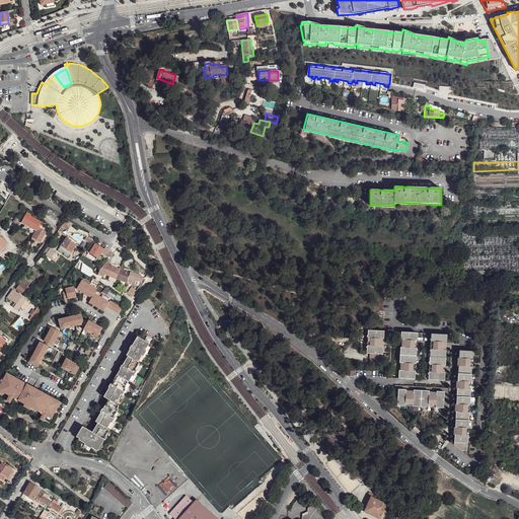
[(46,215),(59,223),(62,217),(49,209),(46,215)]
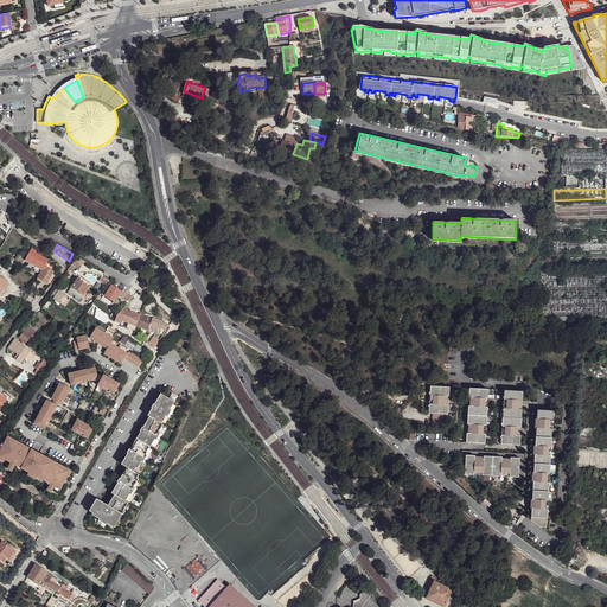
[(26,257),(5,246),(2,249),(24,262),(26,257)]
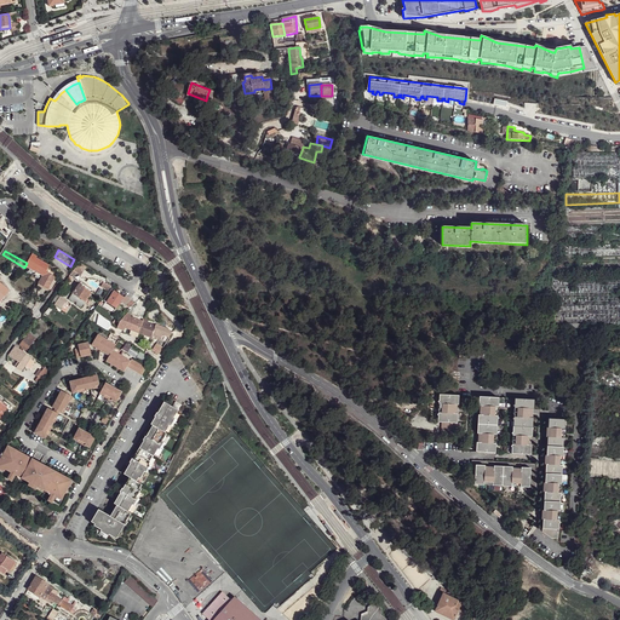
[(38,257),(33,254),(27,267),(44,276),(46,271),(50,265),(36,258),(38,257)]
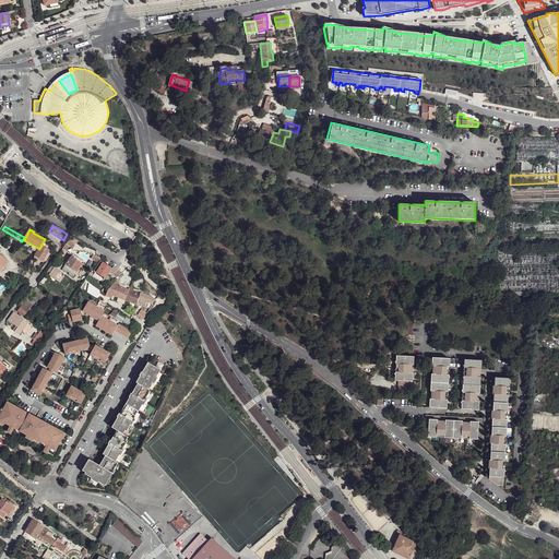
[(72,237),(67,244),(70,246),(73,248),(79,240),(72,237)]
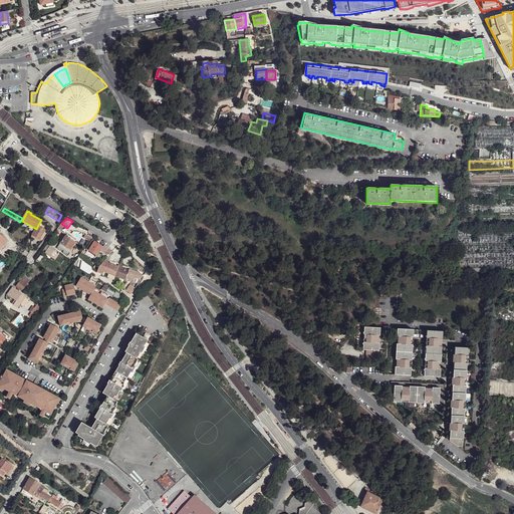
[(45,230),(38,225),(36,229),(33,234),(33,235),(41,239),(41,238),(43,238),(46,232),(45,231),(45,230)]
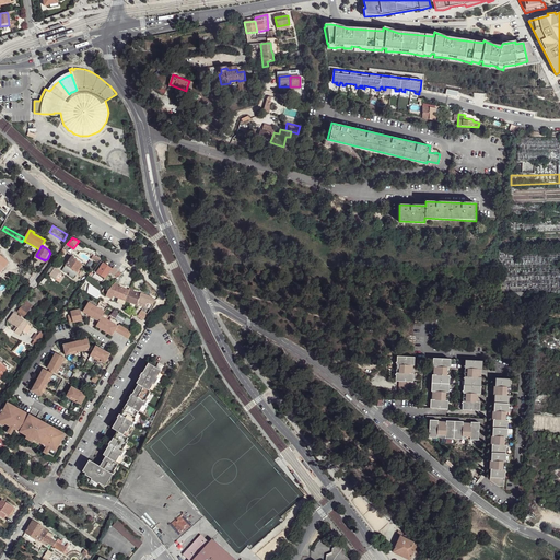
[(84,264),(72,256),(71,257),(83,266),(84,264)]
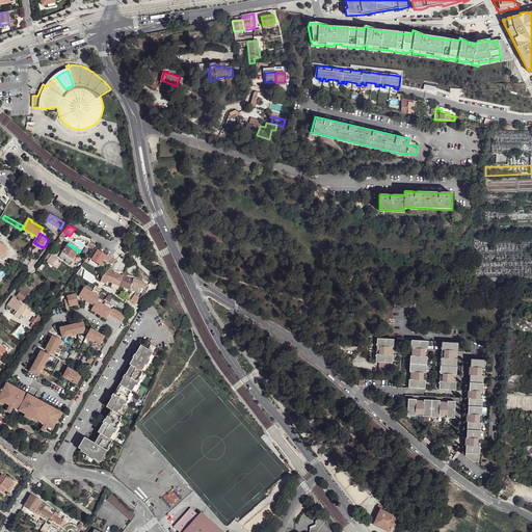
[(79,253),(68,244),(59,257),(63,260),(64,258),(67,259),(65,261),(71,265),(79,253)]
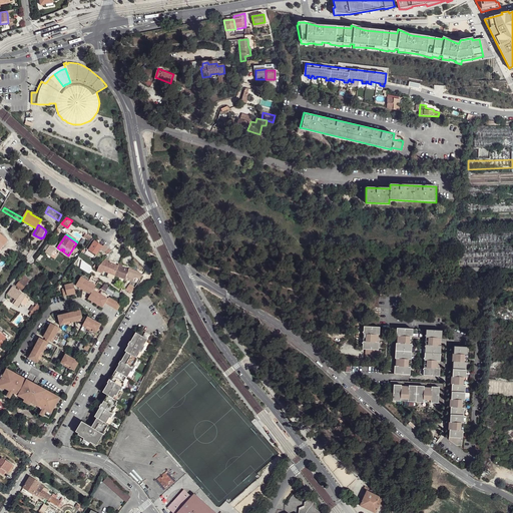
[(102,245),(93,239),(86,247),(96,254),(100,248),(102,245)]
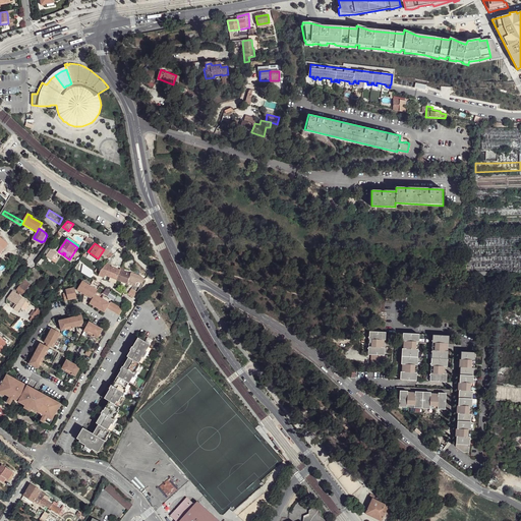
[(113,254),(106,248),(104,249),(102,252),(109,258),(113,254)]
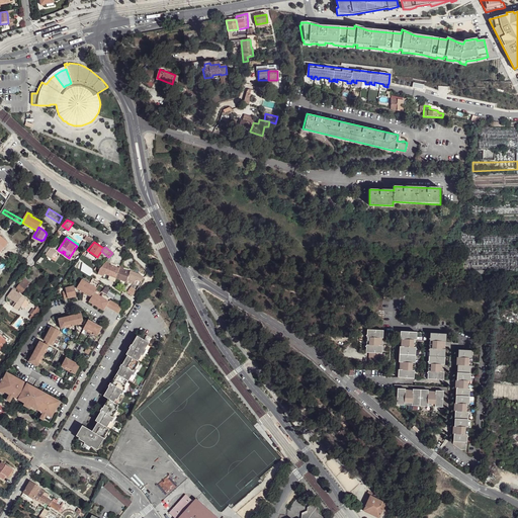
[(56,252),(51,248),(46,255),(51,258),(56,252)]
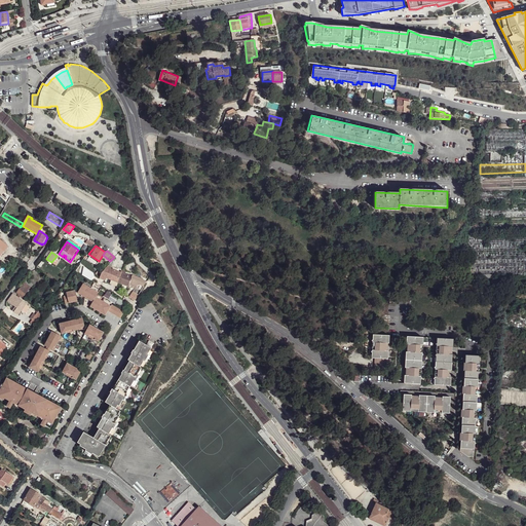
[(125,272),(121,270),(120,272),(111,268),(111,266),(109,265),(103,274),(102,278),(107,280),(108,278),(129,287),(130,286),(142,290),(144,286),(146,280),(145,279),(133,275),(132,276),(125,273),(125,272)]
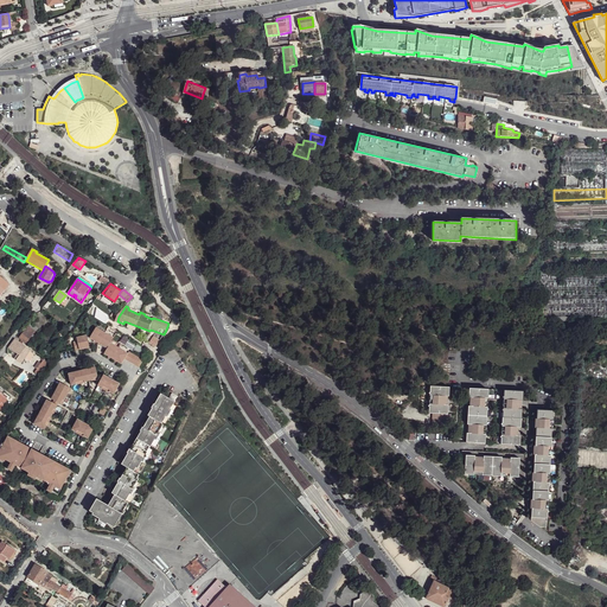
[(34,332),(27,326),(20,338),(26,343),(34,332)]
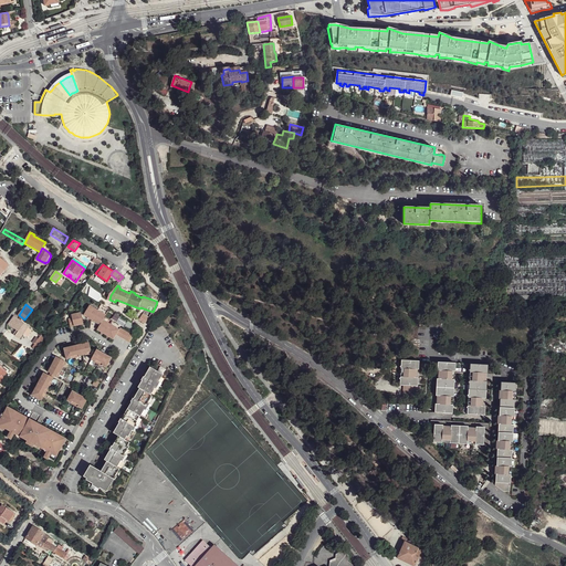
[(103,320),(106,315),(91,304),(83,314),(100,325),(103,320)]
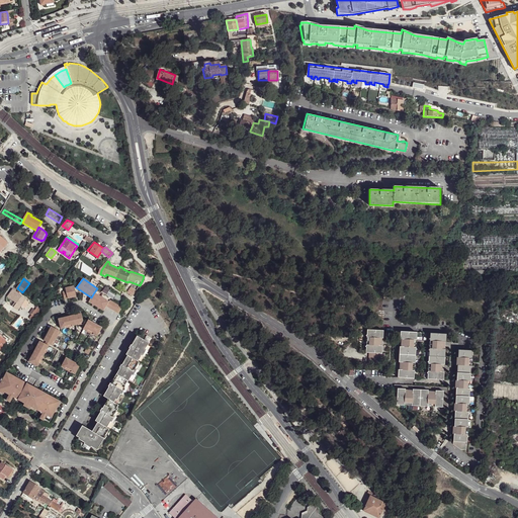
[(55,286),(50,282),(47,286),(53,290),(55,286)]
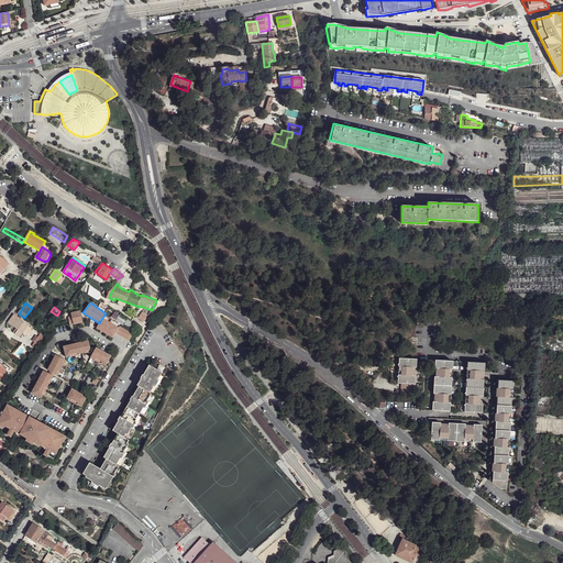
[(78,310),(72,312),(73,316),(68,317),(70,324),(81,322),(81,320),(78,310)]
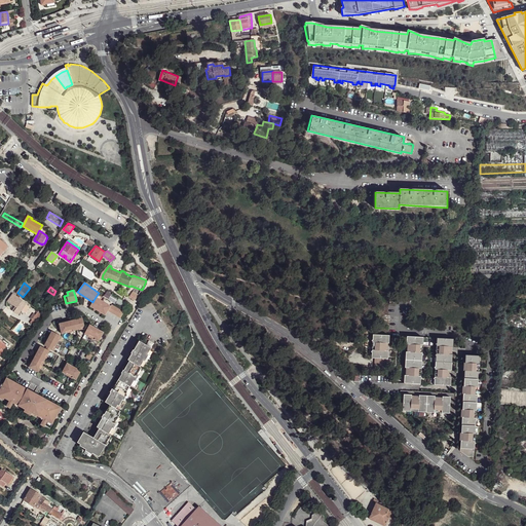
[(8,299),(8,300),(15,305),(13,309),(20,313),(28,303),(13,293),(8,299)]
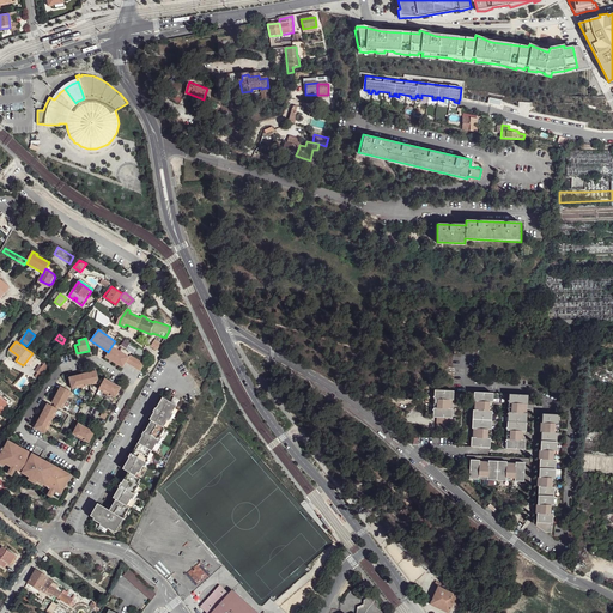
[(128,358),(111,346),(108,352),(104,357),(122,369),(125,363),(128,358)]
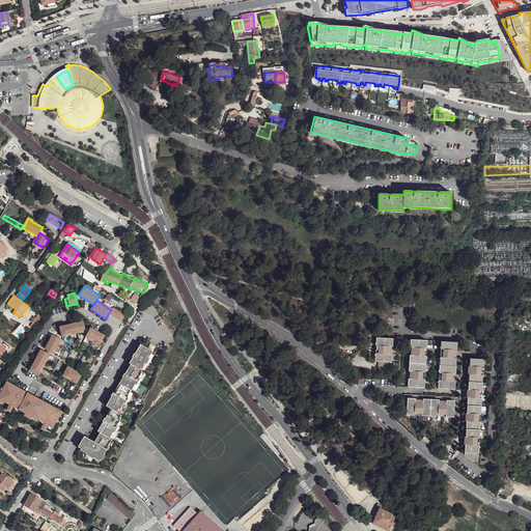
[(112,308),(111,310),(108,314),(119,323),(123,316),(112,308)]
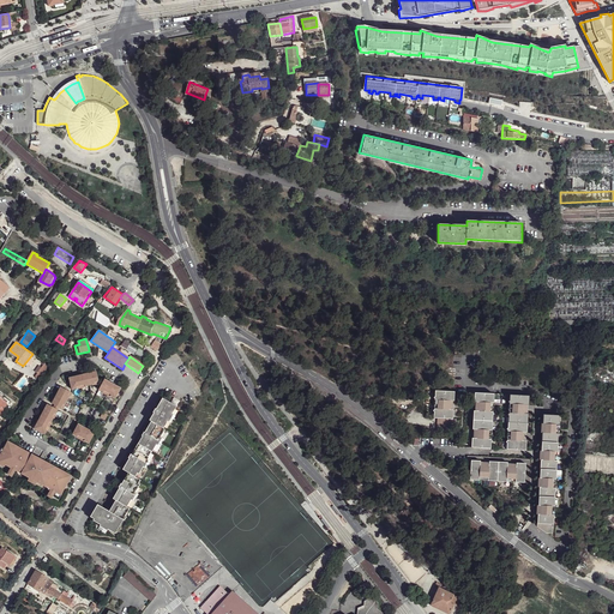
[(46,369),(41,366),(35,375),(41,381),(48,371),(46,369)]
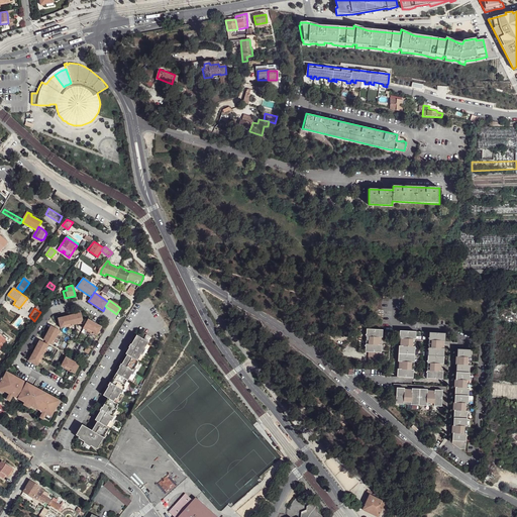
[(80,313),(58,318),(60,329),(82,323),(80,313)]
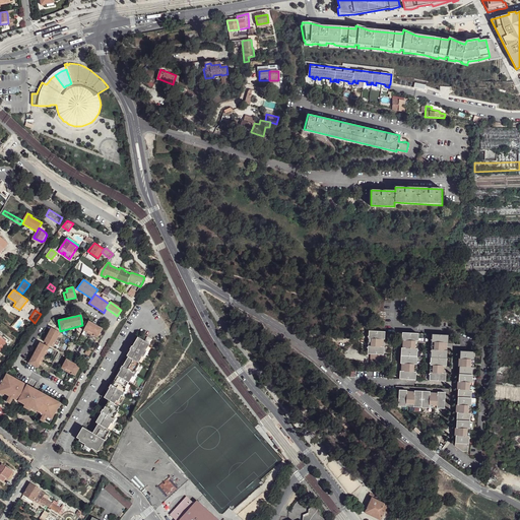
[(101,330),(88,322),(82,330),(94,338),(101,330)]
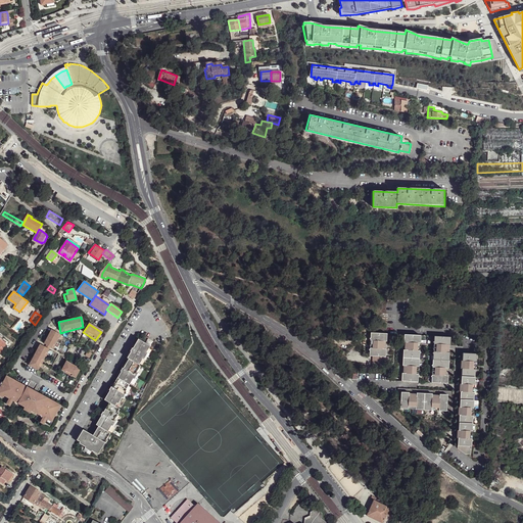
[(61,338),(51,331),(42,344),(52,351),(61,338)]
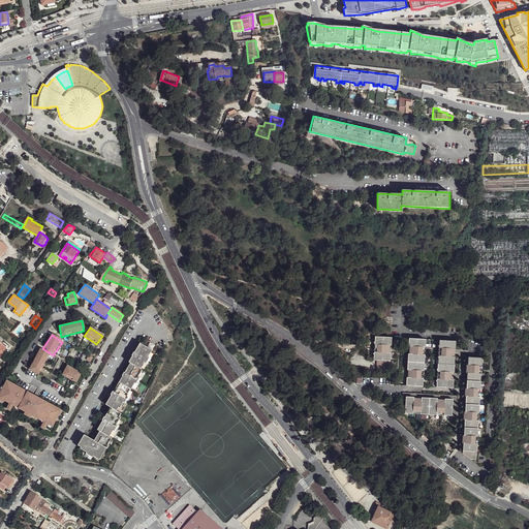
[(391,336),(373,335),(373,340),(372,341),(373,342),(375,342),(375,350),(373,350),(371,351),(373,352),(373,358),(380,359),(389,359),(390,351),(386,350),(386,349),(384,349),(384,345),(386,345),(386,343),(390,343),(391,336)]
